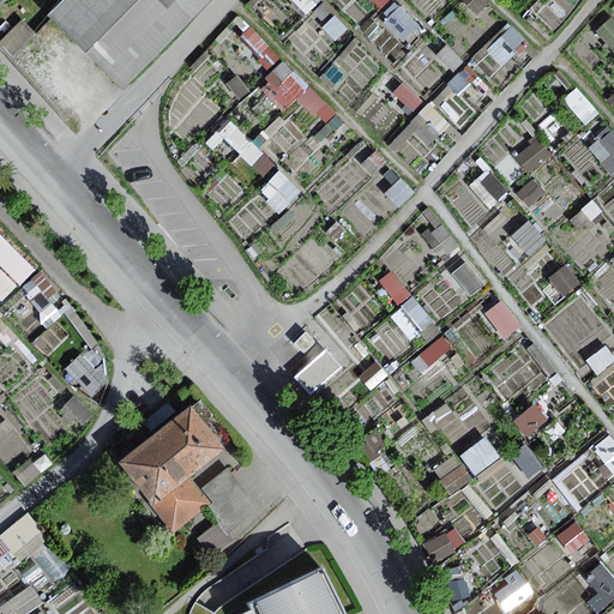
[(210,0),(62,0),(49,13),(127,88),(210,0)]
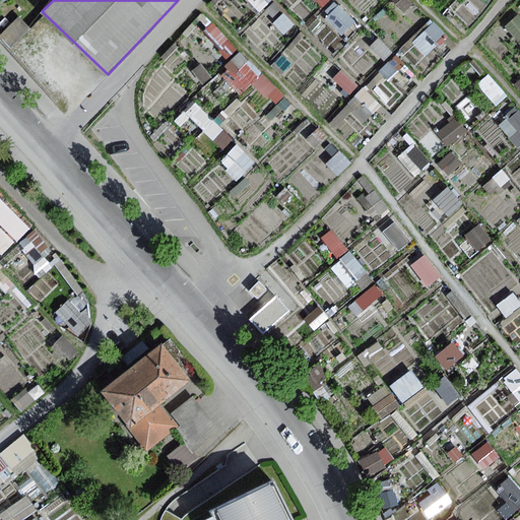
[(20,17),(0,36),(0,37),(10,48),(30,28),(20,17)]
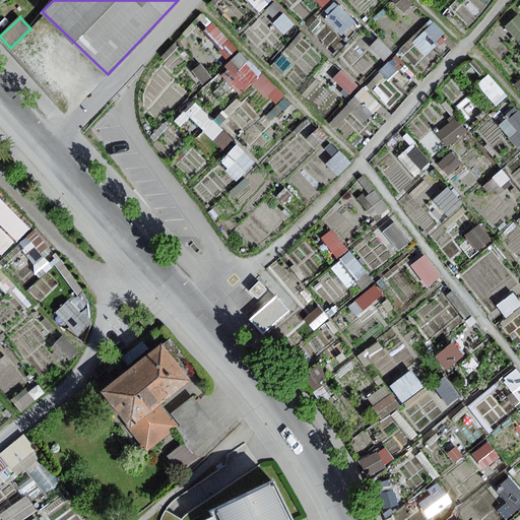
[(195,101),(186,111),(223,143),(233,133),(195,101)]
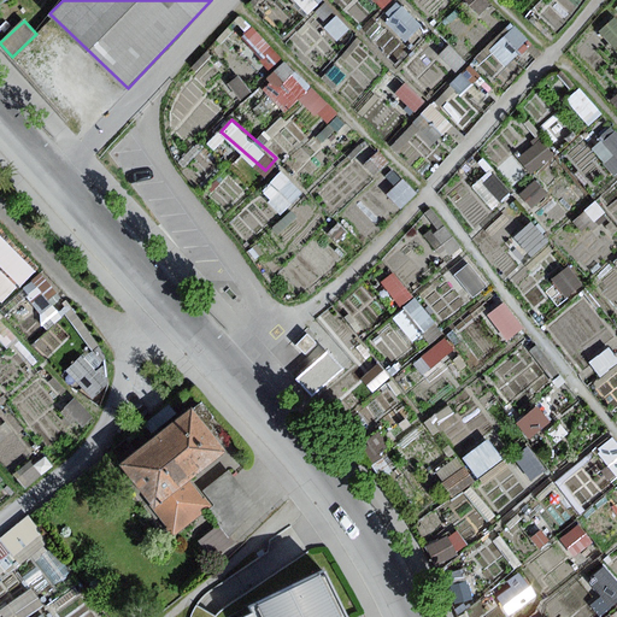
[(0,297),(1,299),(36,269),(1,229),(0,229),(0,297)]
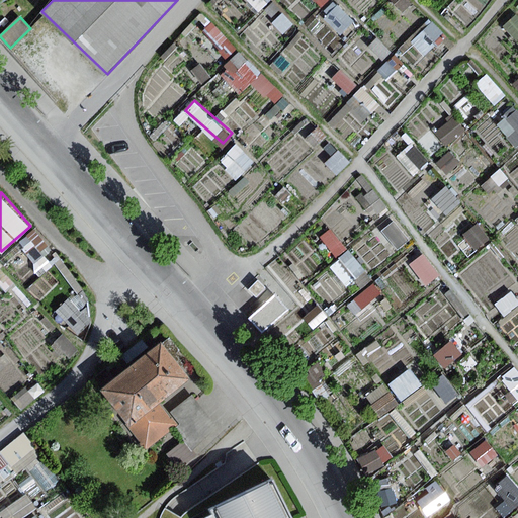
[(264,286),(255,279),(246,289),(254,297),(264,286)]
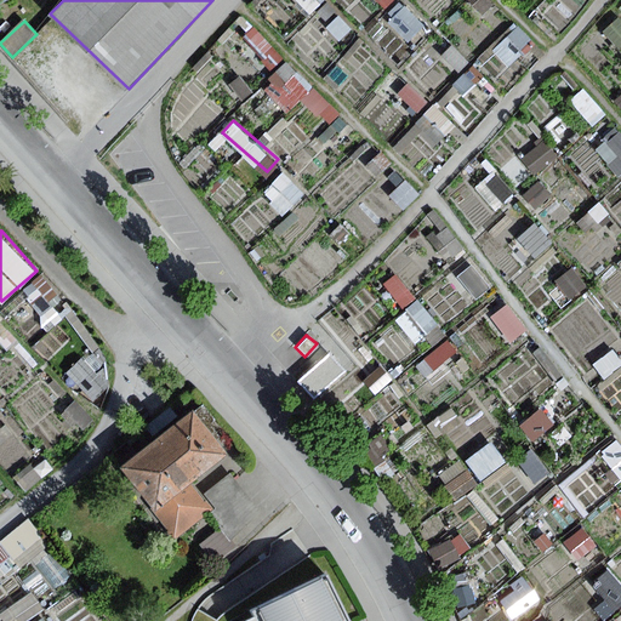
[(231,453),(195,410),(123,468),(177,537),(211,510),(201,497),(192,484),(231,453)]
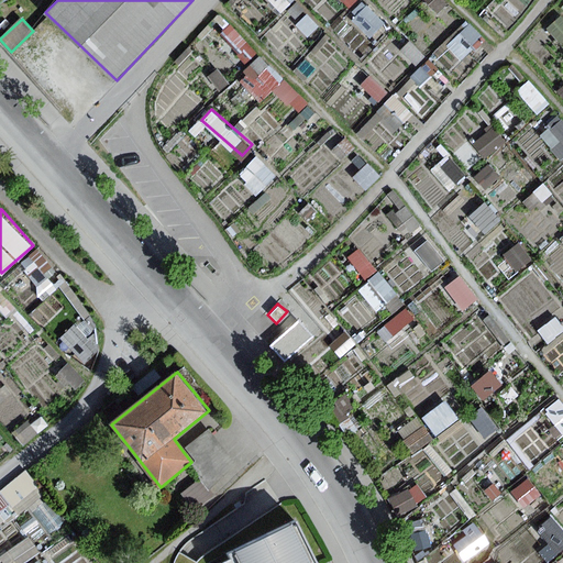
[(240,465),(209,429),(186,449),(197,462),(190,468),(209,490),(240,465)]
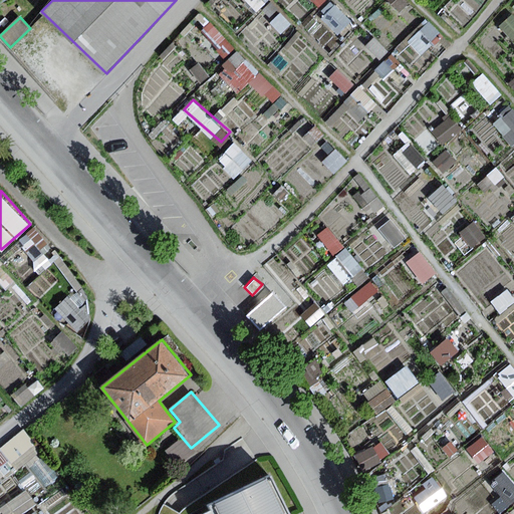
[(0,477),(41,448),(26,427),(0,446),(0,477)]
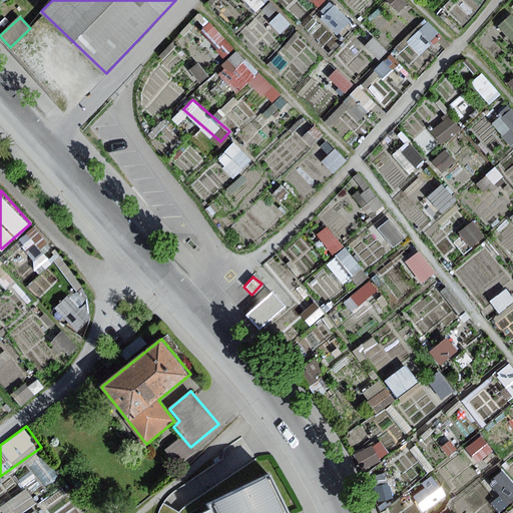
[(287,512),(269,475),(207,505),(210,511),(205,512),(287,512)]
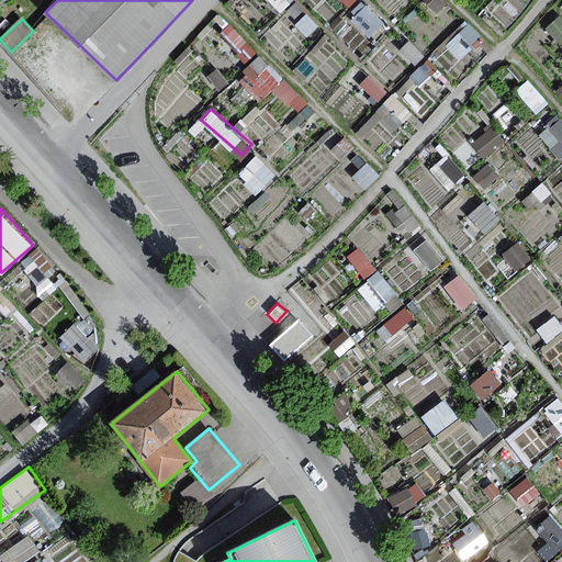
[(464,557),(486,546),(479,530),(457,540),(464,557)]
